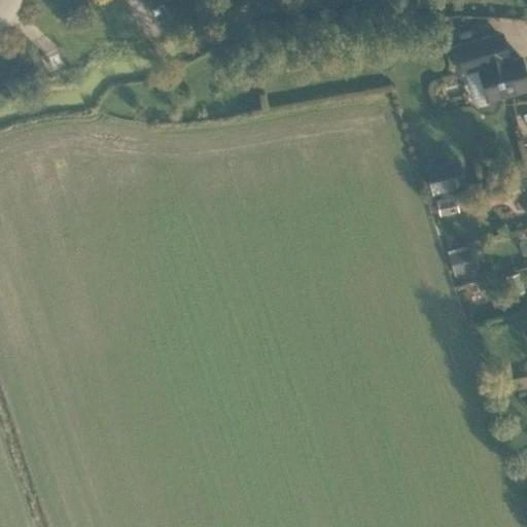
[(508,59),(500,30),(458,41),(466,70),(478,68),(487,101),(526,89),(526,80),(520,56),(508,59)]
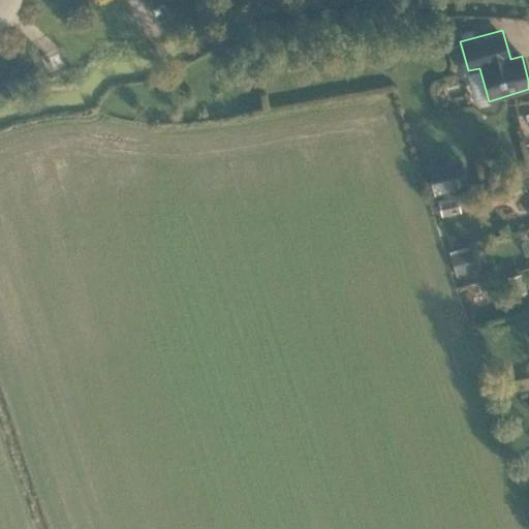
[(386,50),(402,47),(399,33),(383,36),(386,50)]
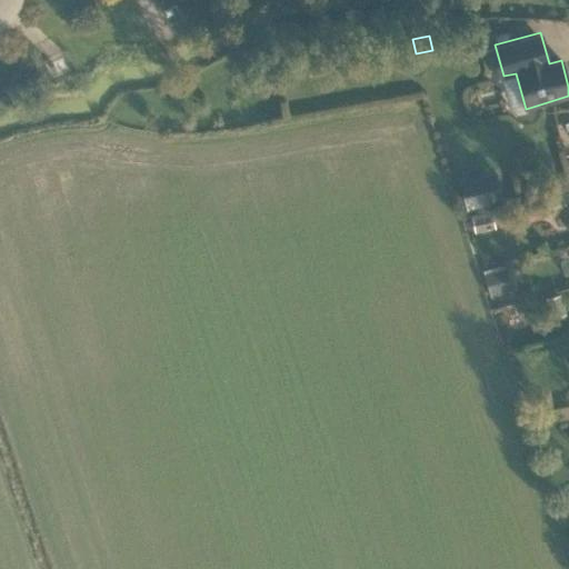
[(467,210),(502,201),(495,171),(459,181),(467,210)]
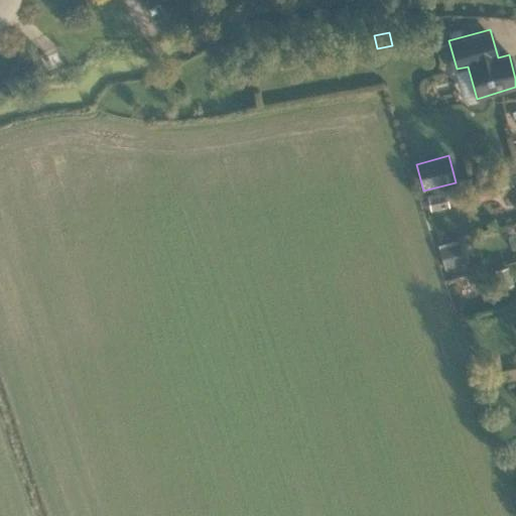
[(448,206),(444,191),(426,197),(429,211),(448,206)]
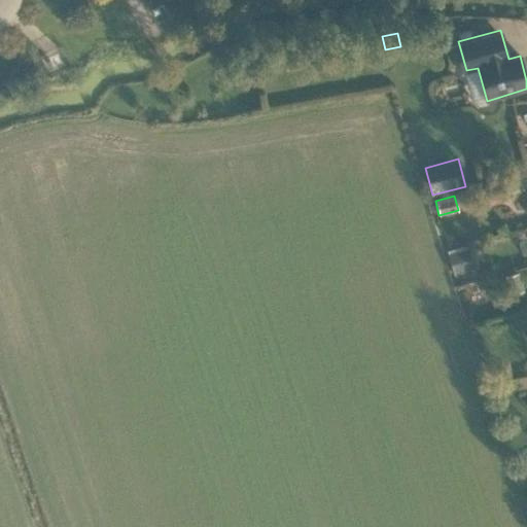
[(454,274),(475,268),(468,247),(448,253),(454,274)]
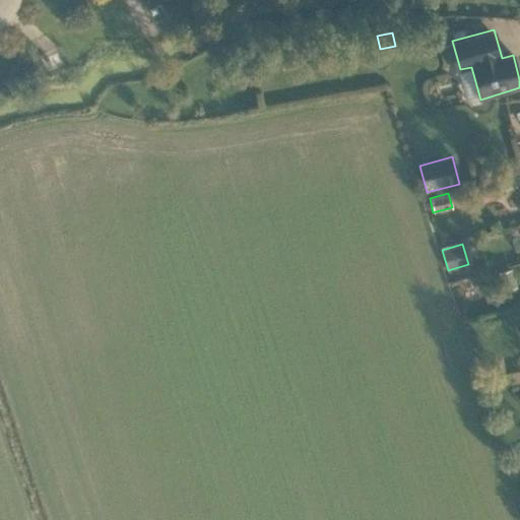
[(497,271),(502,289),(516,285),(511,267),(497,271)]
